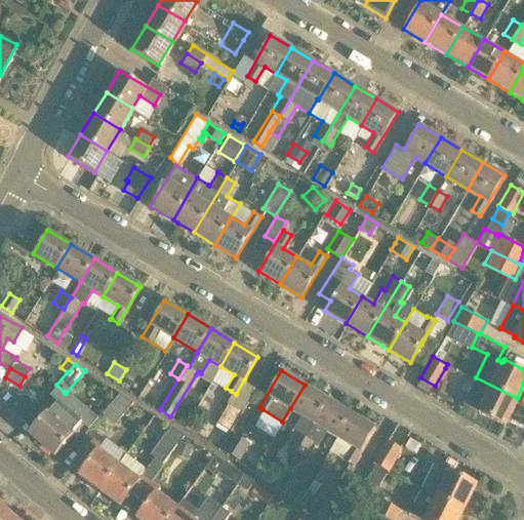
[(504,424),(517,398),(476,377),(462,402),(504,424)]
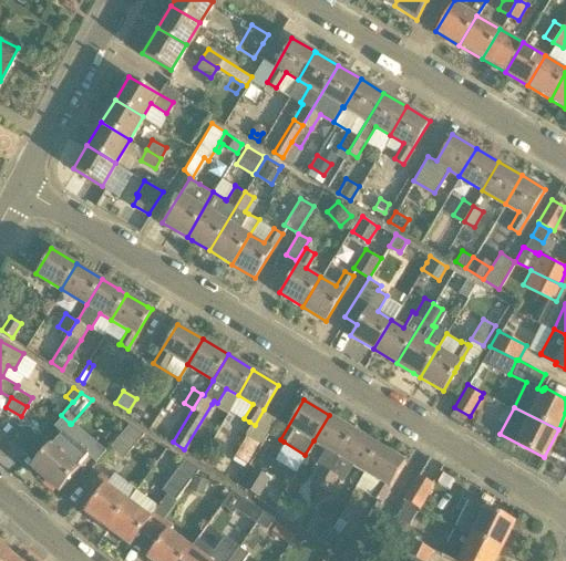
[(321,485),(353,430),(329,415),(314,440),(326,447),(316,464),(318,465),(309,478),(321,485)]
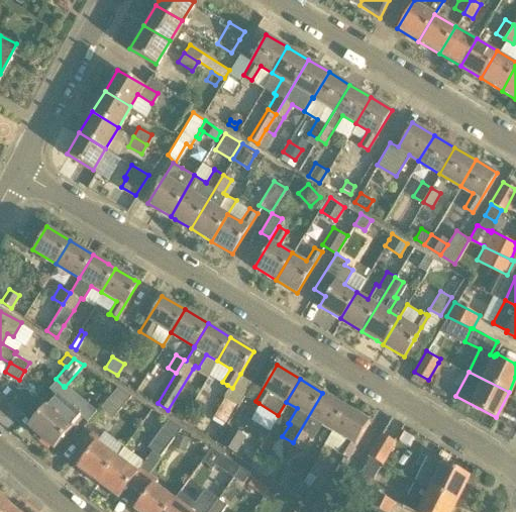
[(112,416),(130,394),(117,386),(101,405),(112,416)]
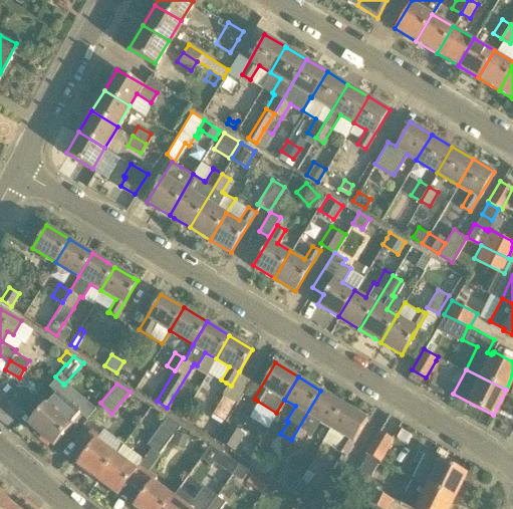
[(0,415),(11,425),(25,409),(0,387),(0,415)]
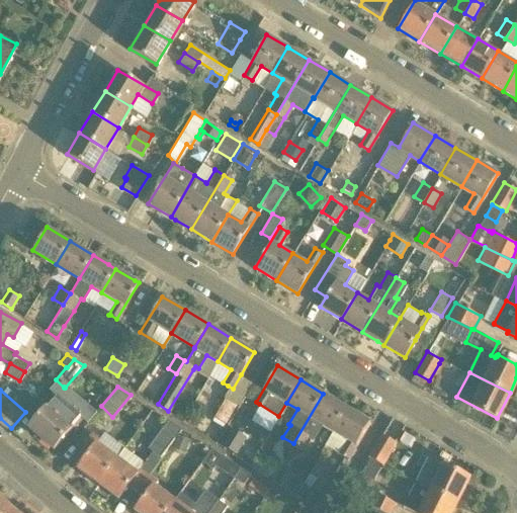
[(303,449),(310,437),(313,439),(322,424),(332,430),(346,407),(323,394),(293,443),(303,449)]
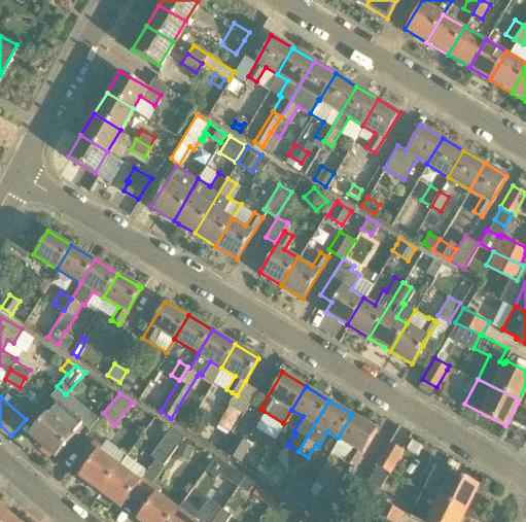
[(54,455),(82,423),(58,403),(48,413),(47,412),(29,433),(54,455)]
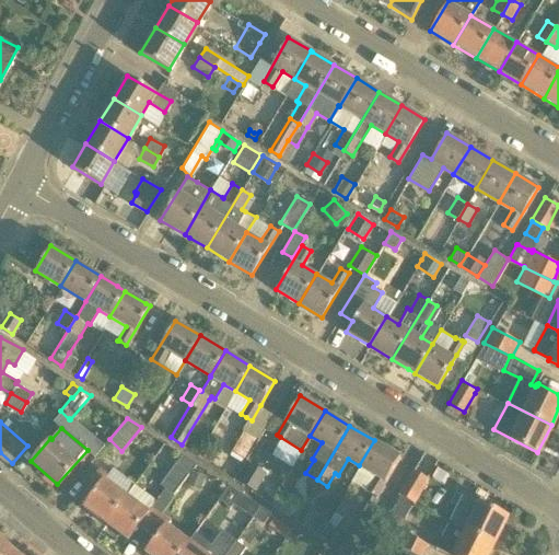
[(231,450),(230,453),(241,460),(242,457),(255,436),(243,428),(230,450),(231,450)]
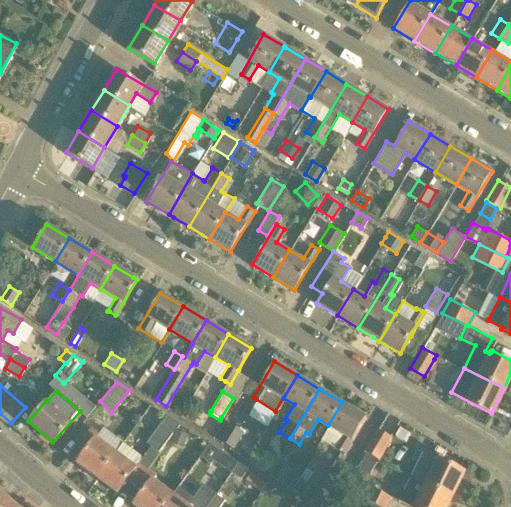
[(342,402),(328,425),(342,433),(334,446),(335,447),(344,452),(363,420),(365,416),(360,413),(342,402)]
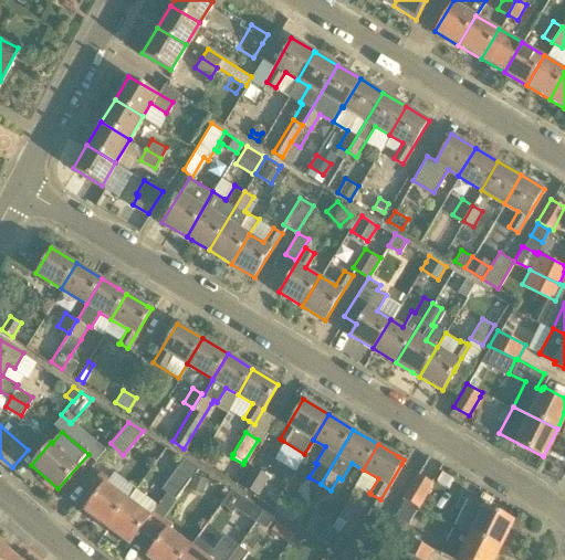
[(258,495),(269,476),(252,466),(241,485),(258,495)]
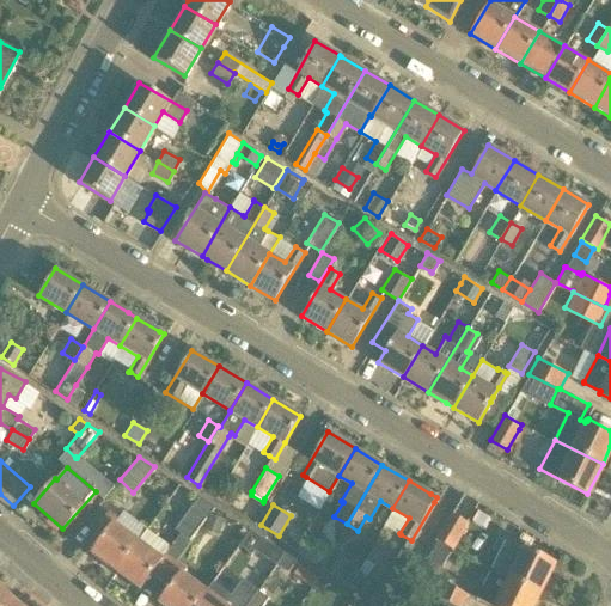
[(190,506),(175,528),(178,532),(189,539),(205,516),(190,506)]
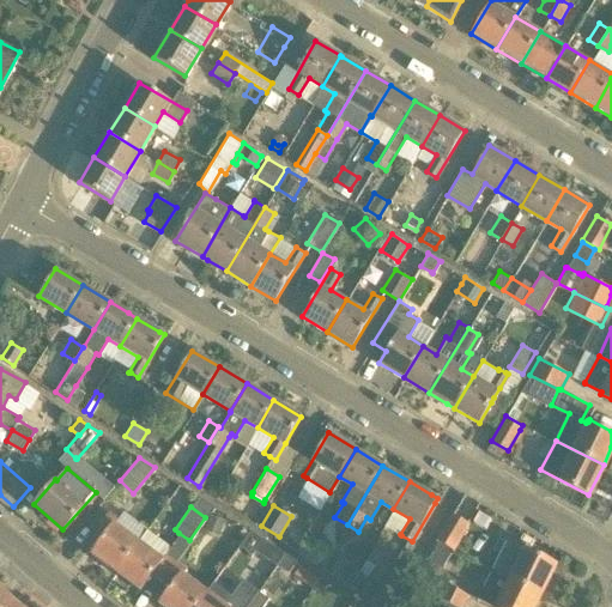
[(116,572),(138,541),(115,523),(119,519),(108,510),(94,529),(104,536),(91,553),(116,572)]
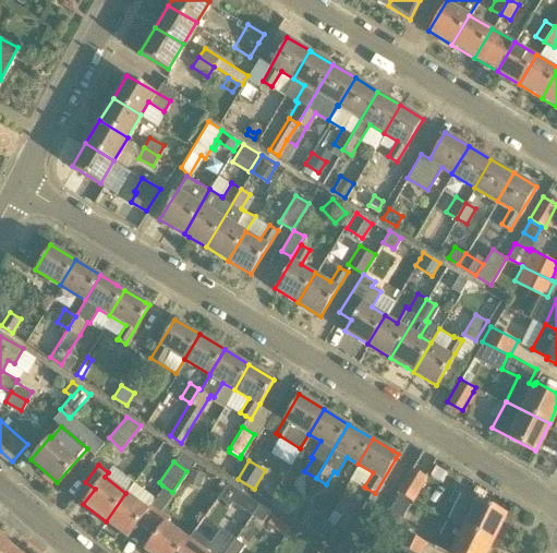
[(198,487),(204,471),(191,467),(185,482),(198,487)]
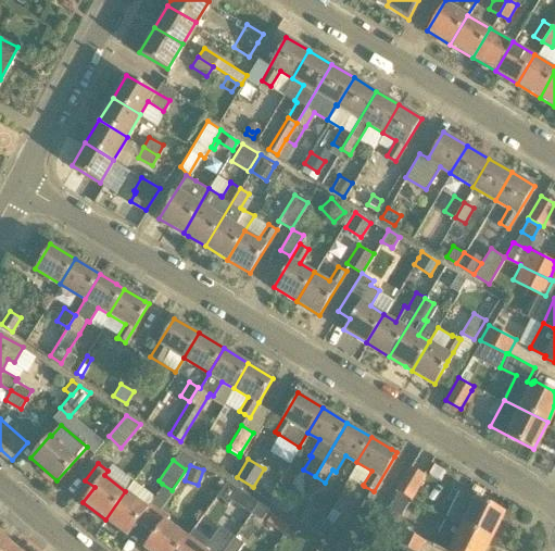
[(411,497),(424,475),(408,466),(395,488),(411,497)]
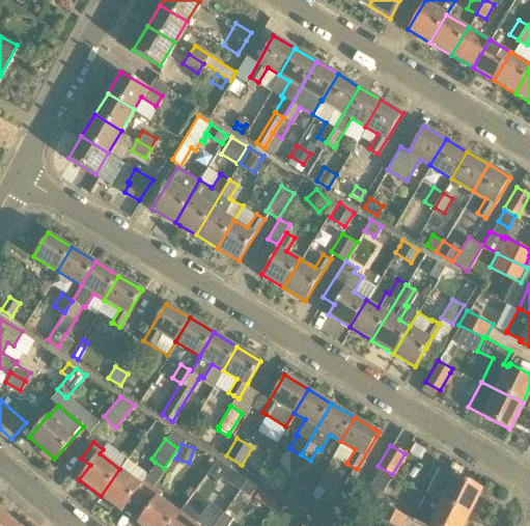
[(152,486),(164,468),(155,462),(140,485),(119,469),(101,496),(120,510),(132,496),(140,502),(152,486)]
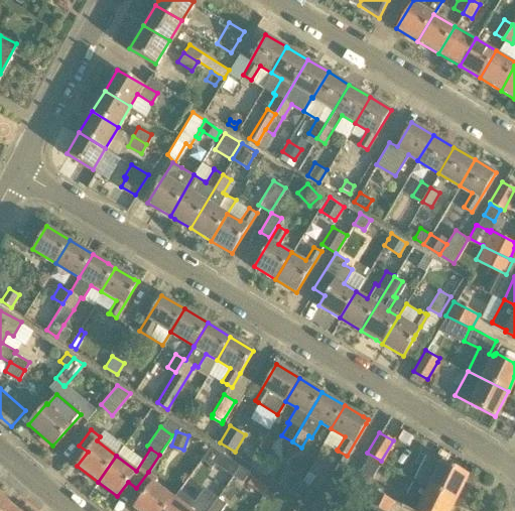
[(265,475),(274,462),(257,450),(248,463),(265,475)]
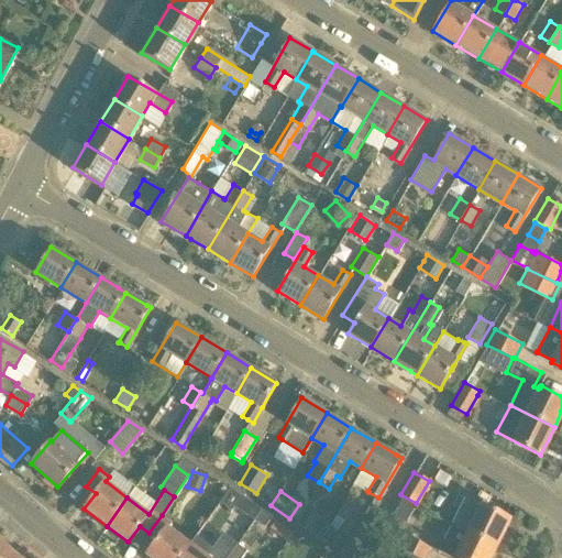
[(254,515),(255,514),(260,506),(241,495),(235,503),(254,515)]
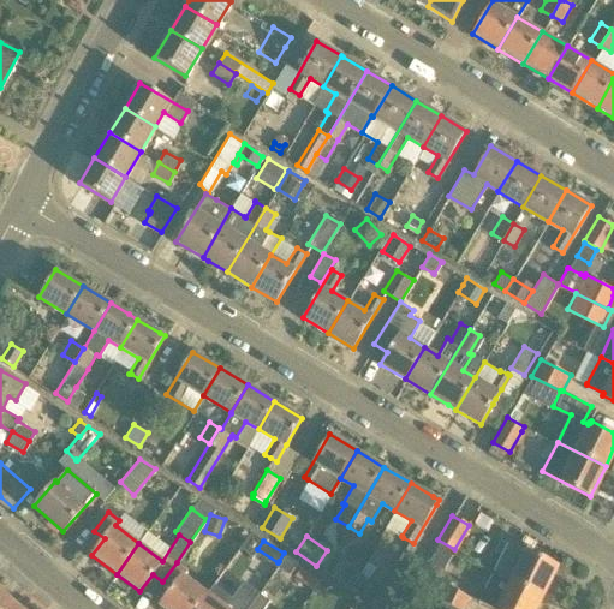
[(507,541),(500,555),(519,565),(512,579),(542,595),(556,566),(507,541)]
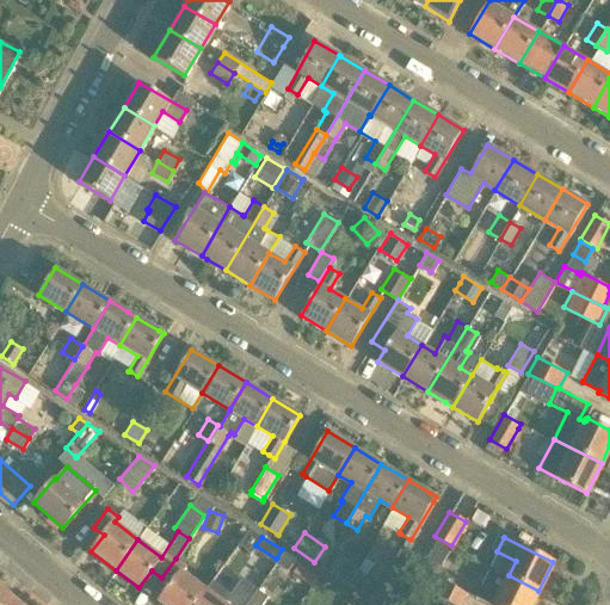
[(438,563),(448,548),(435,541),(426,556),(438,563)]
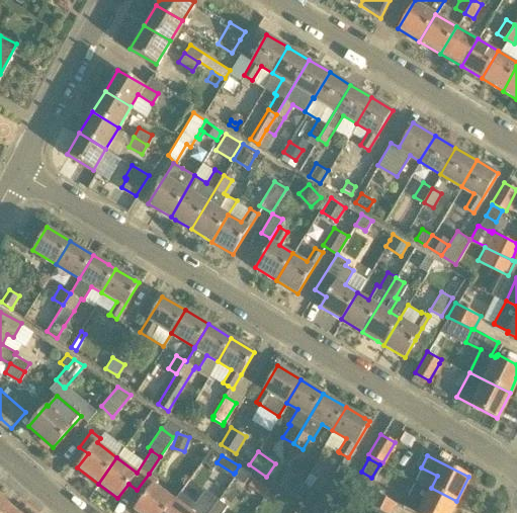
[(309,472),(317,476),(323,465),(316,460),(309,472)]
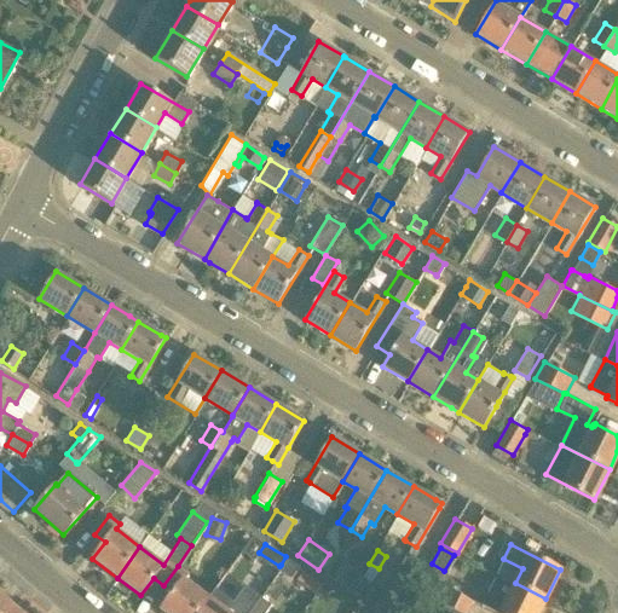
[(408,584),(419,565),(403,555),(391,574),(408,584)]
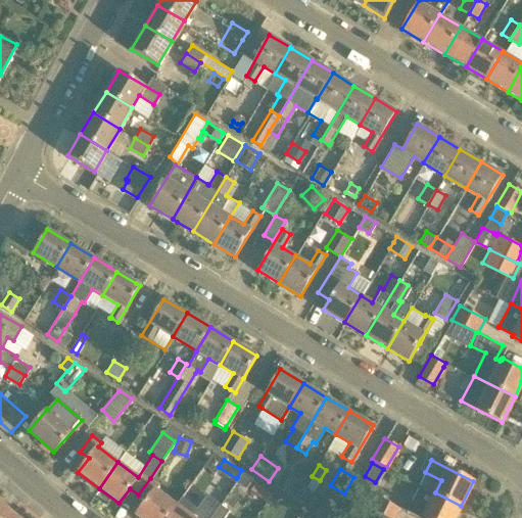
[(247,484),(252,478),(241,470),(237,477),(247,484)]
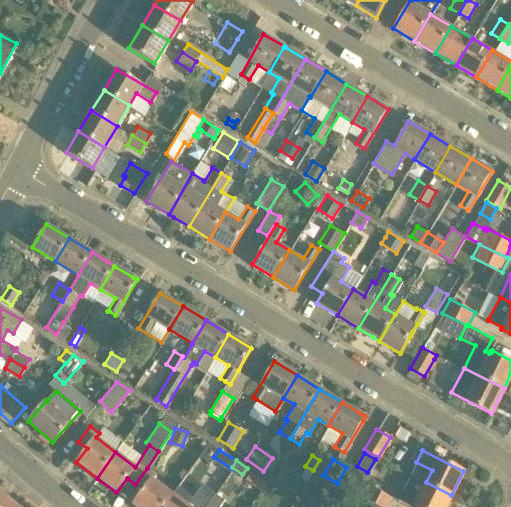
[(290,487),(300,471),(284,462),(274,477),(290,487)]
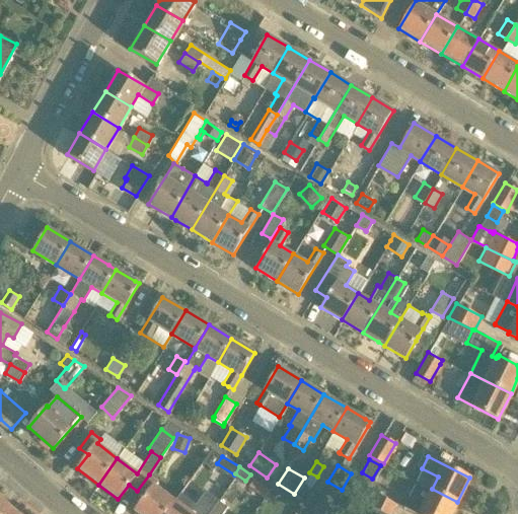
[(138,513),(163,513),(174,500),(154,486),(157,481),(149,474),(137,491),(145,497),(135,511),(138,513)]
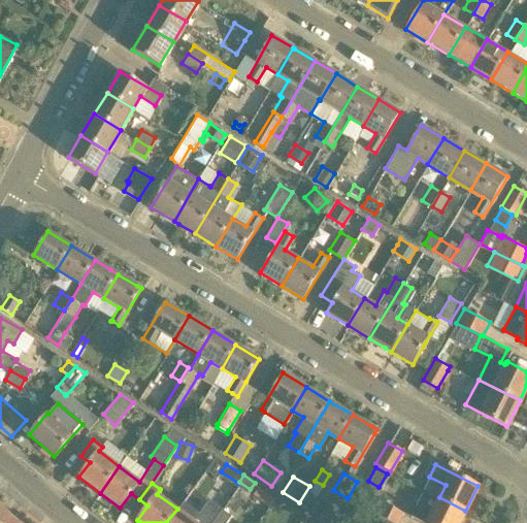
[(276,496),(260,485),(254,493),(270,504),(276,496)]
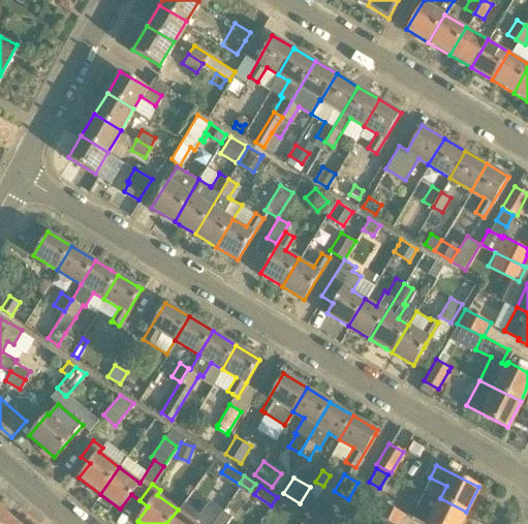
[(460,523),(466,512),(424,491),(411,516),(429,523),(428,523),(460,523)]
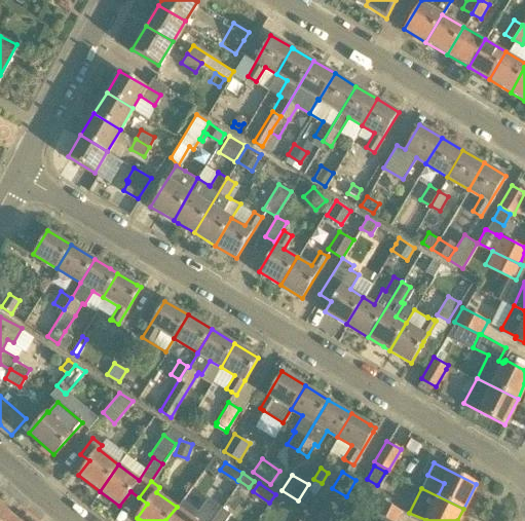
[(306,493),(301,500),(308,505),(312,497),(306,493)]
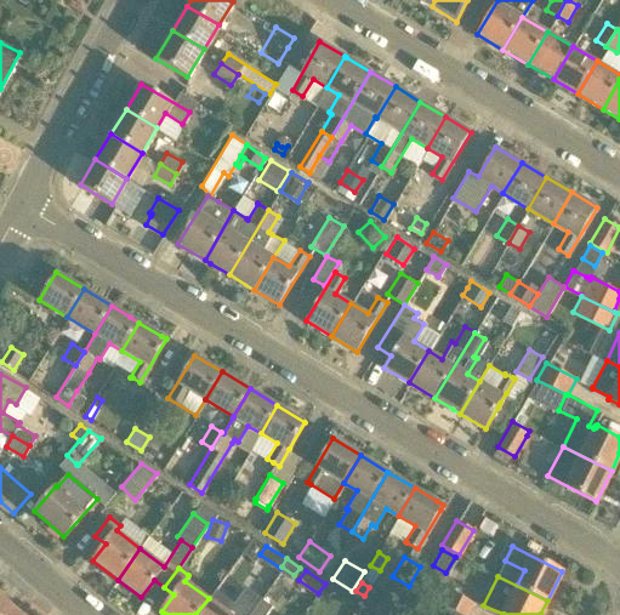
[(325,598),(333,588),(325,584),(318,593),(325,598)]
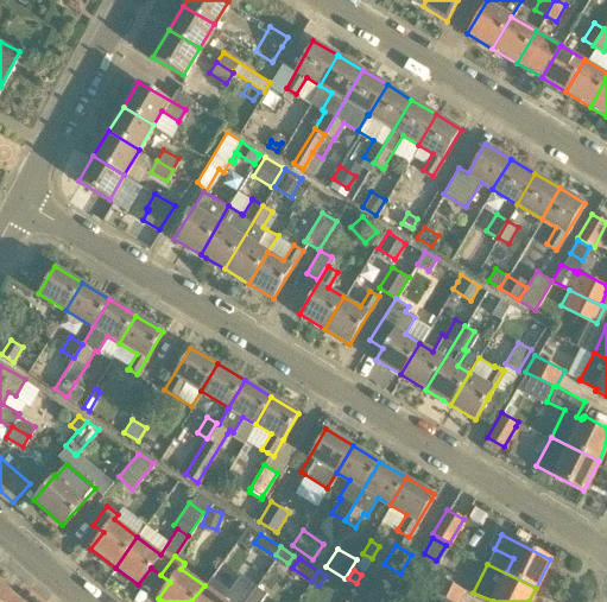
[(242,601),(255,585),(245,576),(241,575),(222,600),(204,585),(191,601),(242,601)]
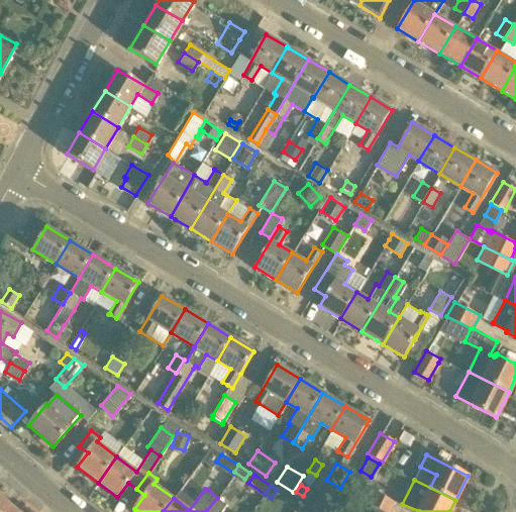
[(387,511),(388,511),(394,501),(375,492),(370,503),(387,511)]
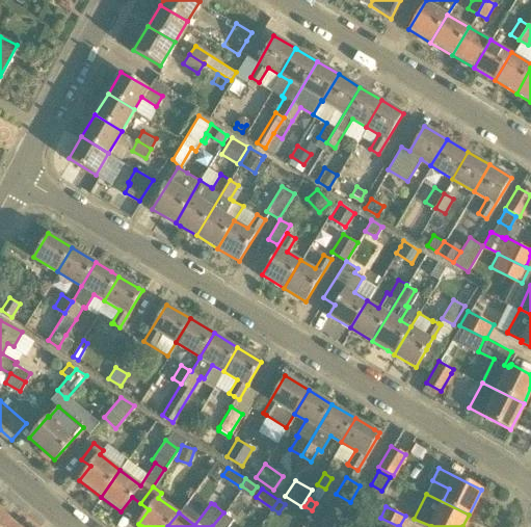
[(0,526),(1,526),(9,519),(0,510),(0,526)]
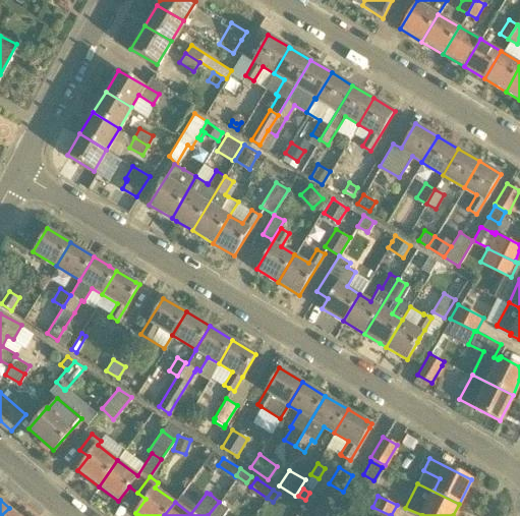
[(221,515),(228,507),(219,501),(208,515),(221,515)]
